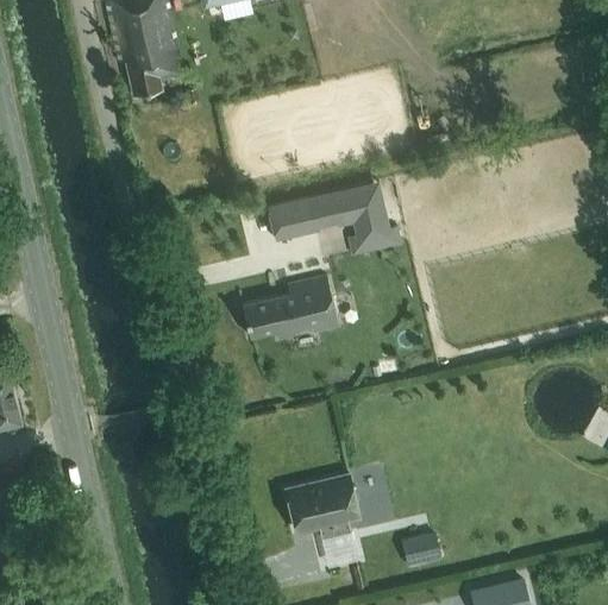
[(160,81),(185,75),(167,0),(120,0),(106,4),(119,64),(126,63),(135,98),(162,92),(160,81)]
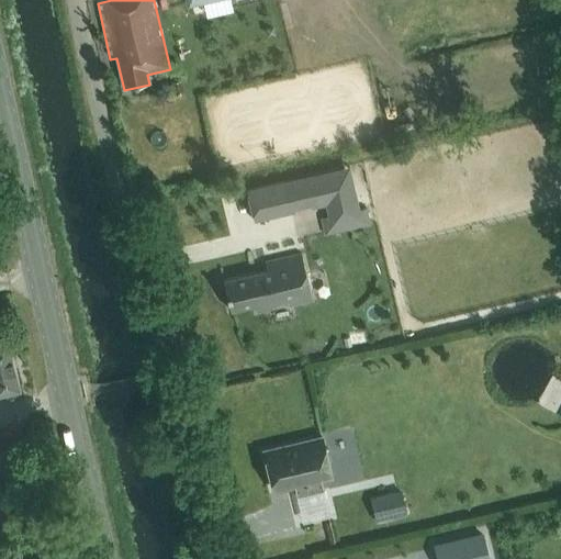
[(344,170),(320,176),(328,219),(322,220),(325,236),(370,226),(366,210),(359,211),(357,200),(350,201),(344,170)]
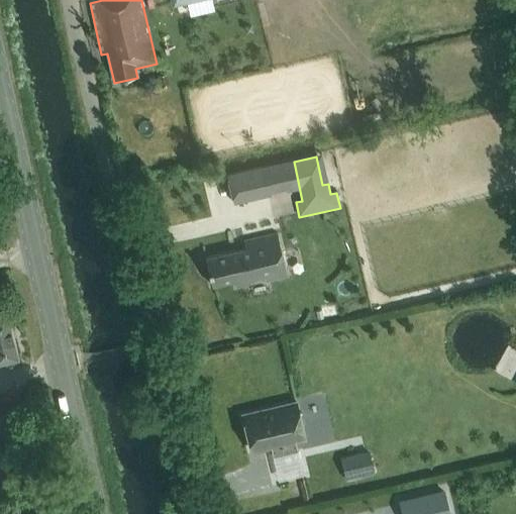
[(262,170),(227,178),(233,205),(269,197),(262,170)]
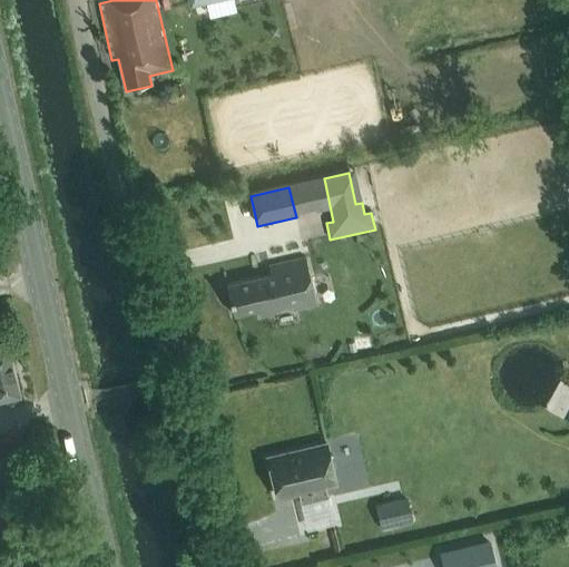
[(226,287),(234,318),(258,312),(261,320),(277,316),(276,312),(292,309),(293,312),(316,306),(306,260),(268,269),(271,276),(226,287)]
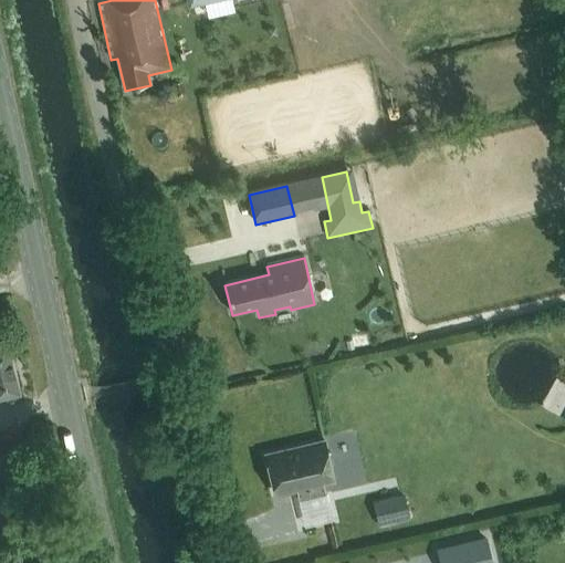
[(0,399),(19,395),(9,347),(0,348),(0,399)]
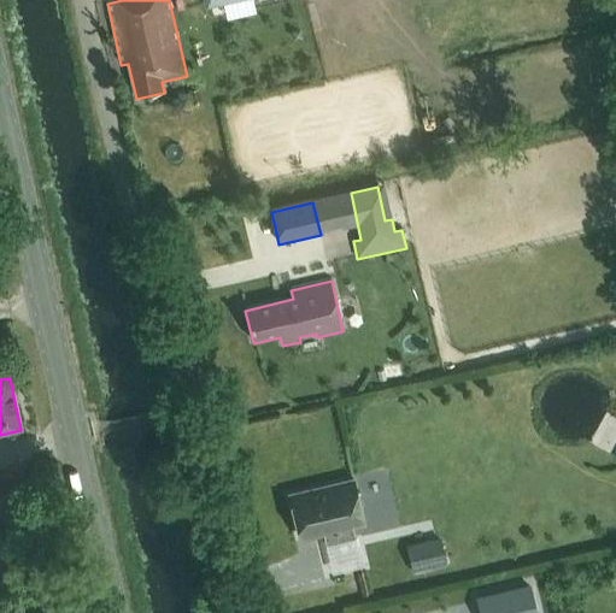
[(368,529),(356,481),(288,496),(300,544),(324,540),(327,549),(357,542),(355,531),(368,529)]
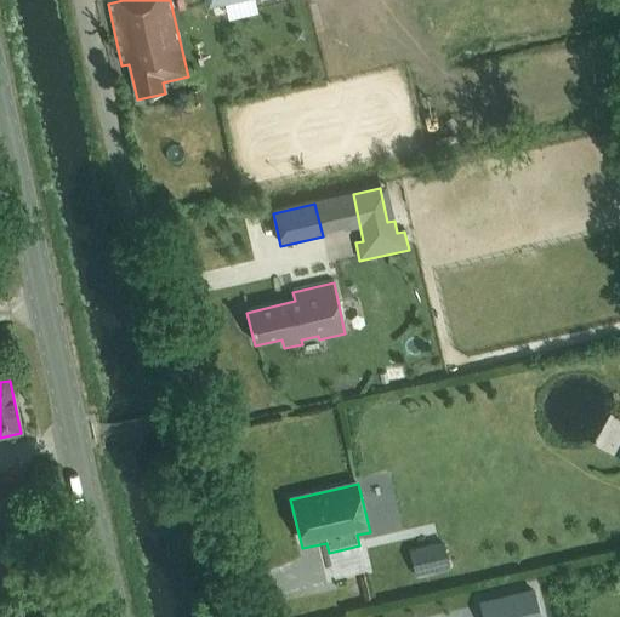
[(417,578),(450,571),(443,544),(410,552),(417,578)]
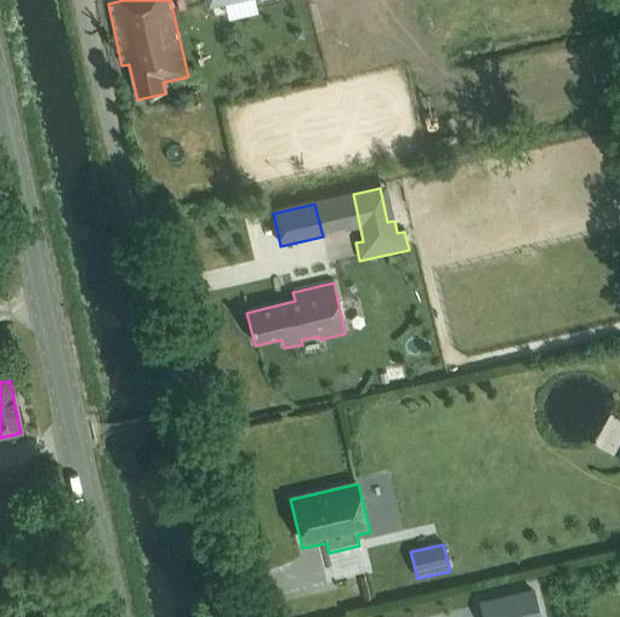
[(540,616),(535,590),(481,604),(483,616),(540,616)]
